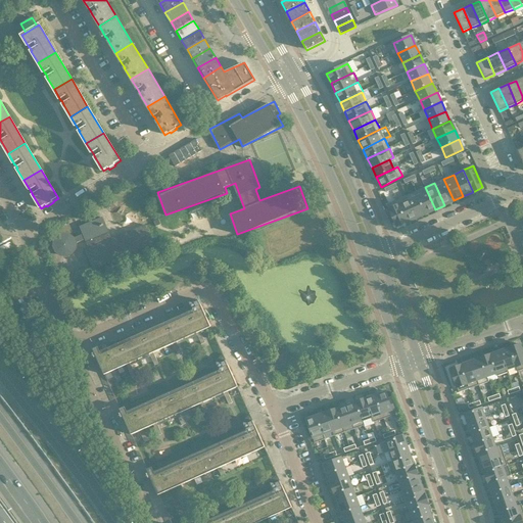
[(454,200),(445,183),(436,187),(444,205),(454,200)]
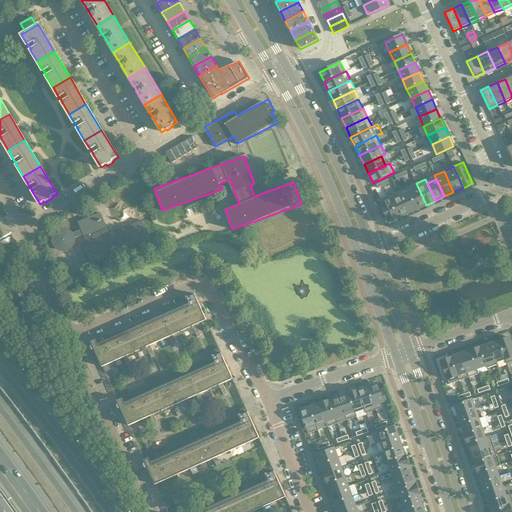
[(426,205),(416,183),(407,188),(409,192),(416,209),(426,205)]
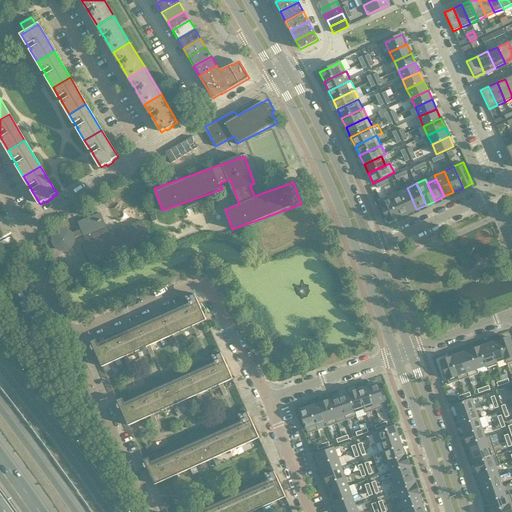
[(407,213),(399,196),(397,192),(388,196),(398,218),(407,213)]
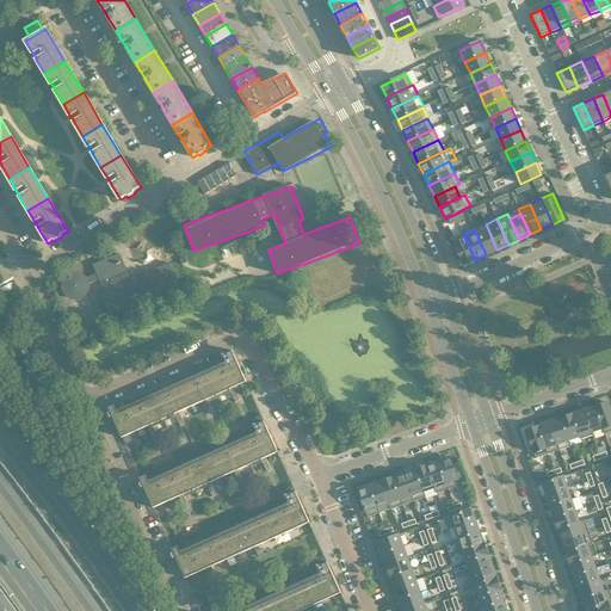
[(488,229),(476,234),(486,254),(497,250),(488,229)]
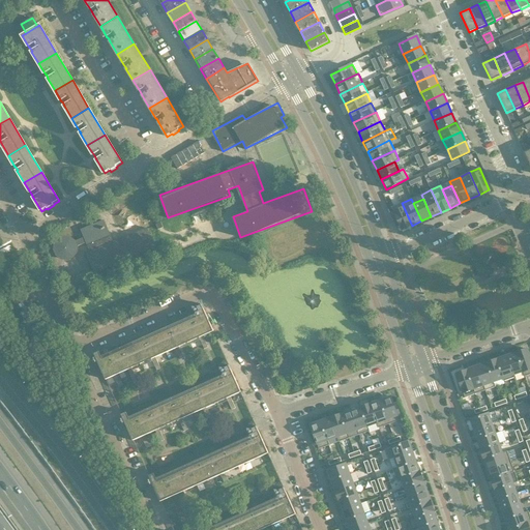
[(393,212),(391,213),(396,224),(399,223),(402,230),(412,226),(402,203),(391,208),(393,212)]
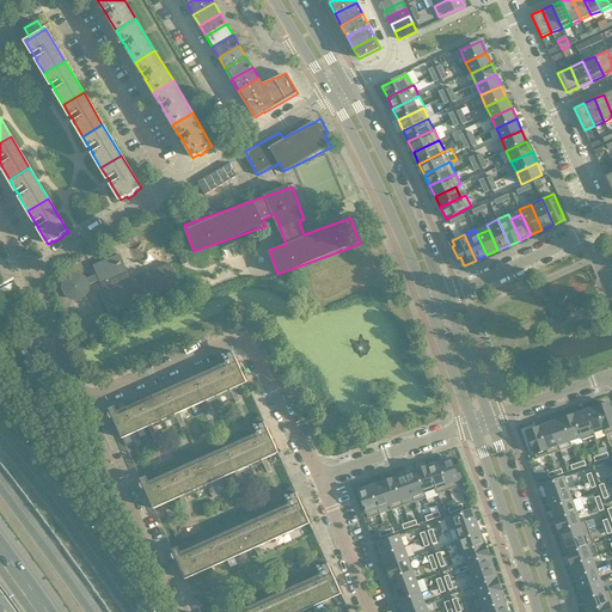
[(63,282),(63,288),(66,294),(71,299),(78,300),(84,297),(89,292),(89,285),(99,280),(104,292),(101,293),(109,313),(110,313),(124,307),(138,301),(142,299),(147,298),(151,295),(155,294),(160,292),(165,289),(178,285),(170,263),(169,264),(130,280),(128,276),(128,274),(122,262),(120,256),(120,255),(115,257),(110,258),(103,261),(104,262),(93,265),(97,274),(95,275),(90,277),(86,279),(81,274),(74,274),(68,276),(63,282)]
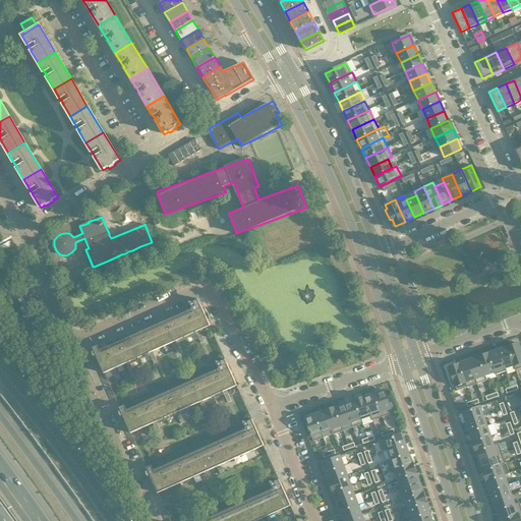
[(101,353),(100,351),(98,346),(93,348),(104,373),(105,372),(110,370),(126,363),(129,361),(150,353),(153,351),(173,342),(176,341),(195,332),(199,330),(210,326),(197,299),(187,304),(187,305),(188,306),(189,307),(190,308),(191,308),(192,308),(194,311),(101,353)]
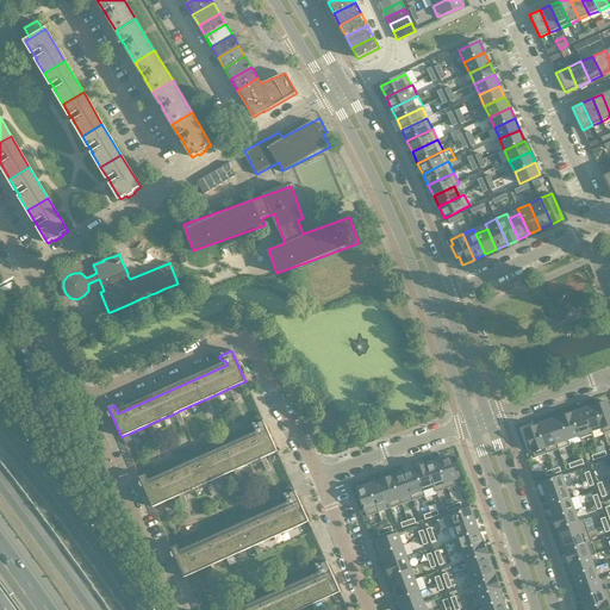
[(609,411),(607,402),(595,406),(604,434),(609,430),(609,411)]
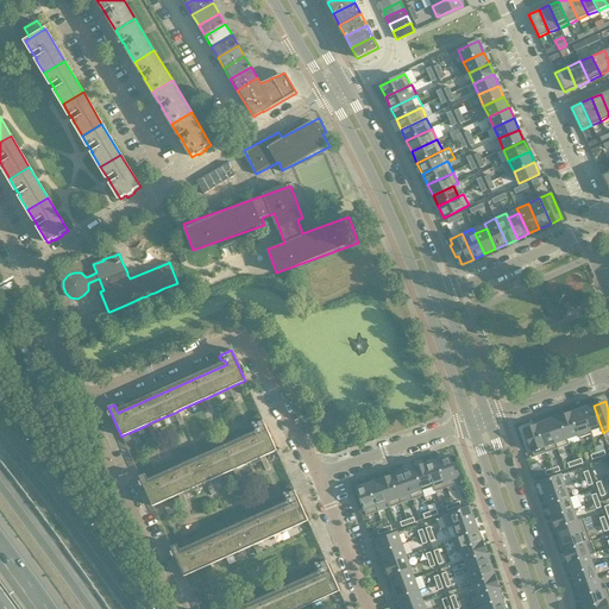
[(594,406),(582,409),(591,434),(590,431),(601,427),(603,433),(594,406)]
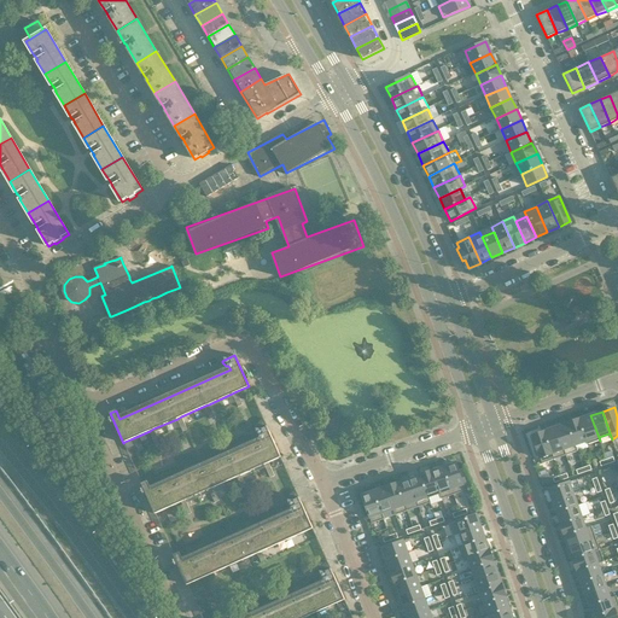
[(590,415),(579,419),(588,444),(600,441),(590,415)]
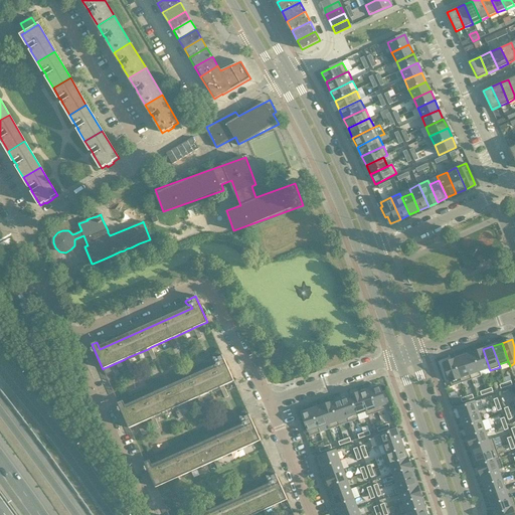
[(126,408),(125,405),(123,400),(118,403),(129,427),(151,418),(155,416),(174,408),(178,406),(197,397),(201,395),(220,387),(224,385),(234,381),(219,349),(217,350),(217,351),(216,352),(215,352),(215,353),(215,354),(214,355),(214,356),(214,357),(214,358),(214,359),(214,360),(215,360),(215,361),(216,362),(218,367),(126,408)]
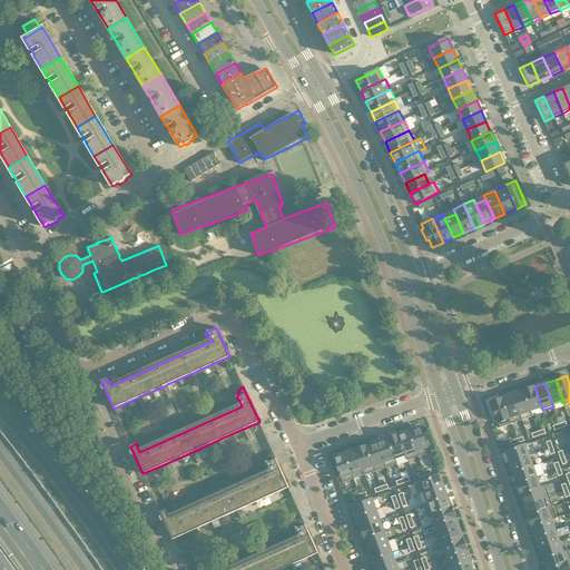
[(534,386),(523,391),(530,411),(541,408),(541,410),(542,410),(534,386)]
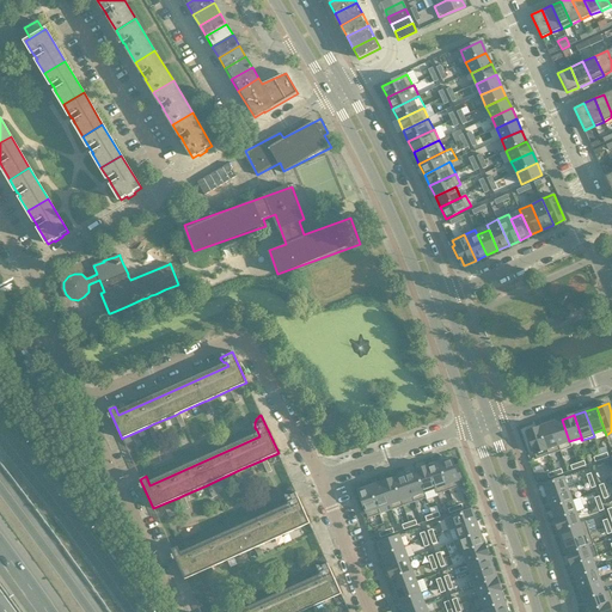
[(562,420),(550,423),(560,451),(561,451),(558,445),(569,441),(562,420)]
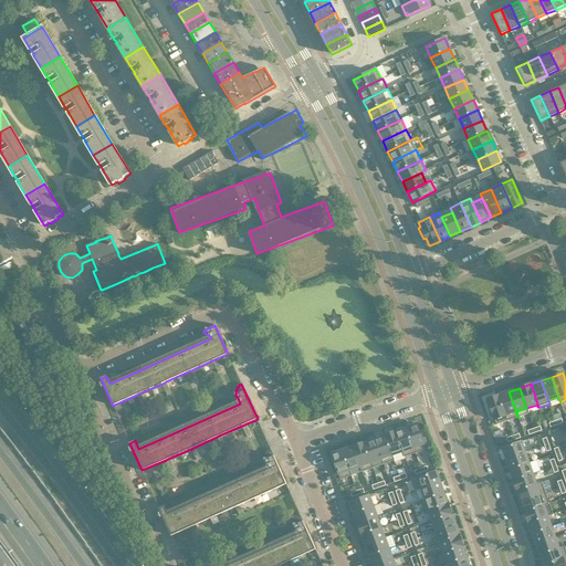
[(509,391),(499,396),(507,421),(517,417),(509,391)]
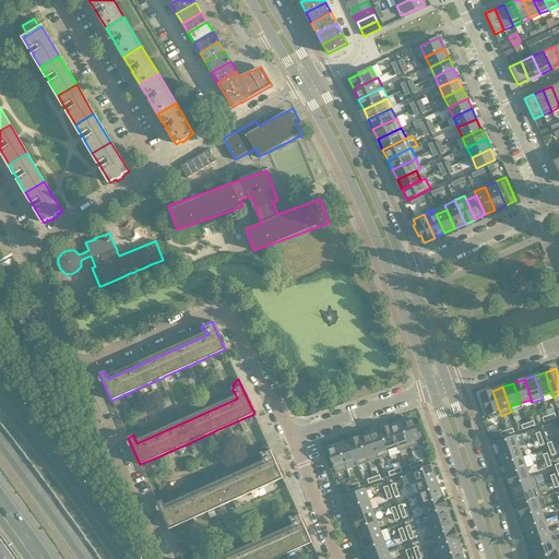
[(492,391),(482,394),(486,406),(483,407),(486,414),(488,414),(490,419),(501,416),(492,391)]
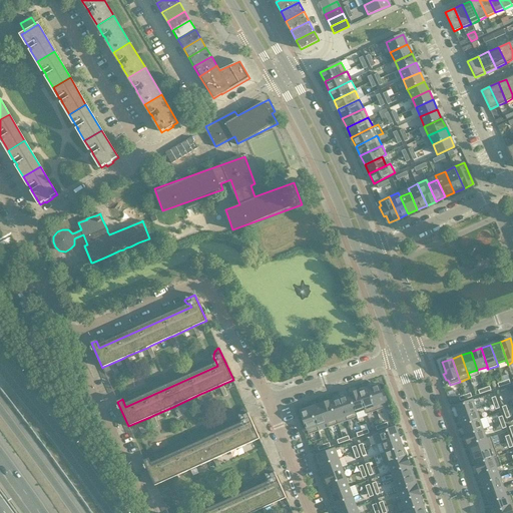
[(378,384),(368,388),(377,411),(387,407),(385,403),(387,402),(383,391),(381,392),(378,384)]
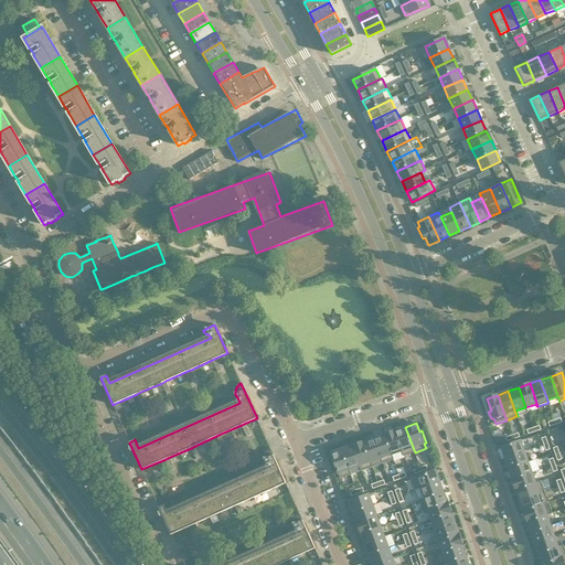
[(405,427),(395,430),(404,456),(415,452),(405,427)]
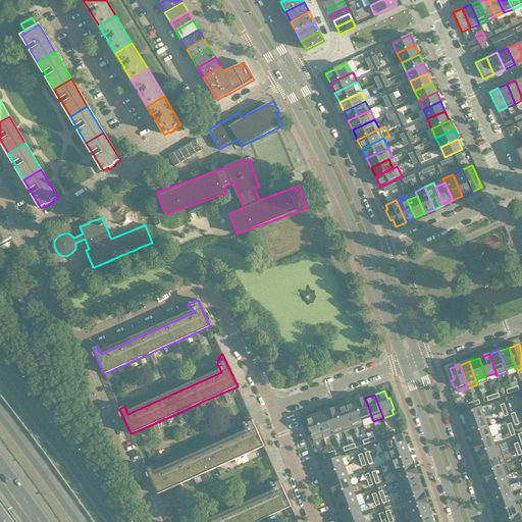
[(365,398),(355,402),(363,425),(364,426),(374,423),(373,421),(365,398)]
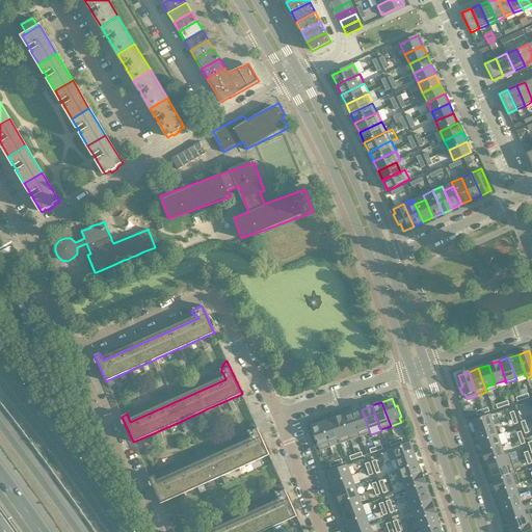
[(362,409),(352,413),(361,436),(370,433),(362,409)]
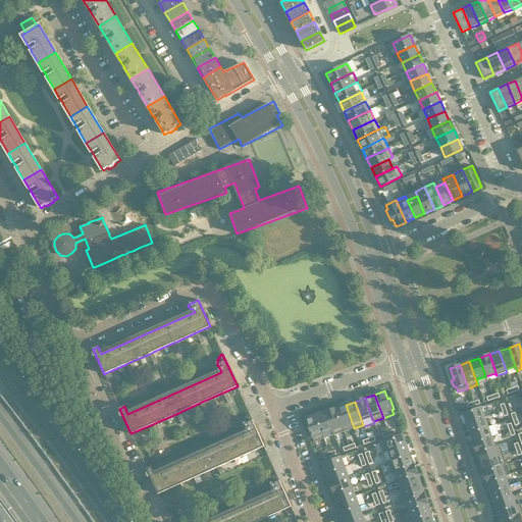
[(346,405),(335,408),(344,431),(354,428),(346,405)]
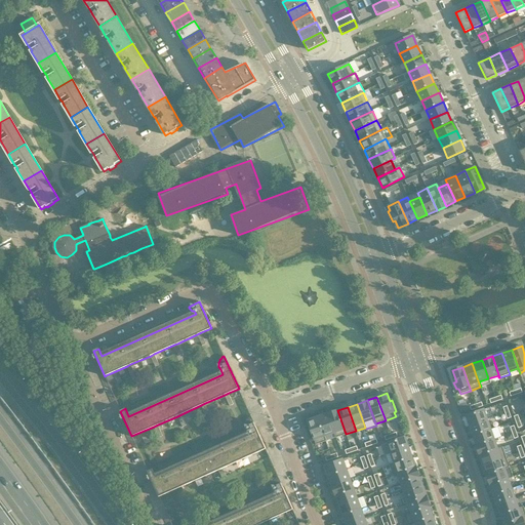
[(484,409),(466,415),(470,426),(487,419),(493,417),(489,407),(484,409)]
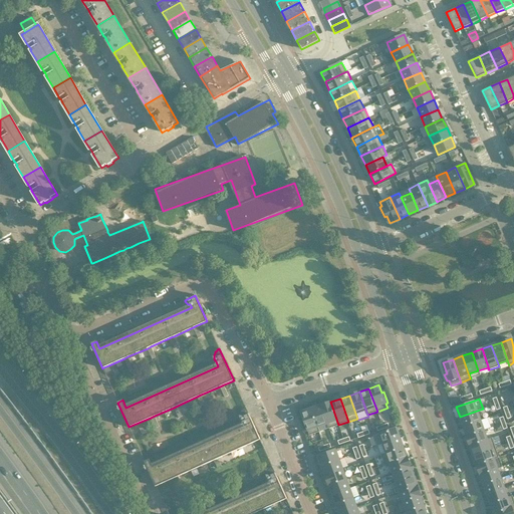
[(330,402),(320,406),(328,429),(338,425),(330,402)]
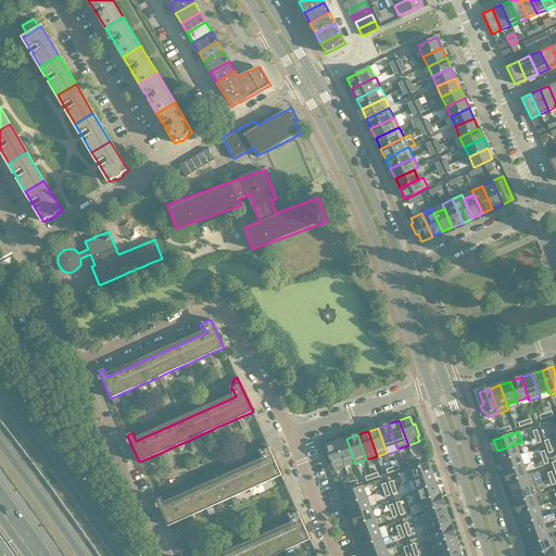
[(346,439),(337,442),(345,467),(355,464),(346,439)]
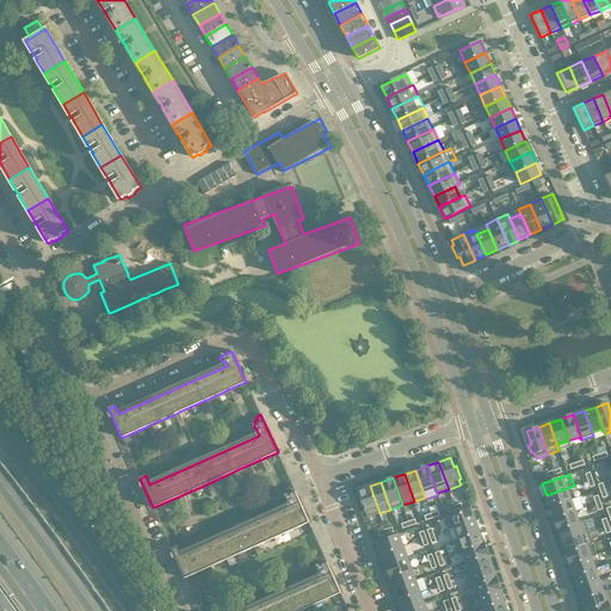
[(181,555),(180,551),(178,545),(172,549),(185,578),(210,567),(211,567),(309,523),(292,485),(291,485),(290,486),(288,487),(288,488),(287,489),(287,491),(287,492),(285,493),(285,494),(285,495),(287,497),(287,498),(288,499),(288,500),(290,506),(181,555)]
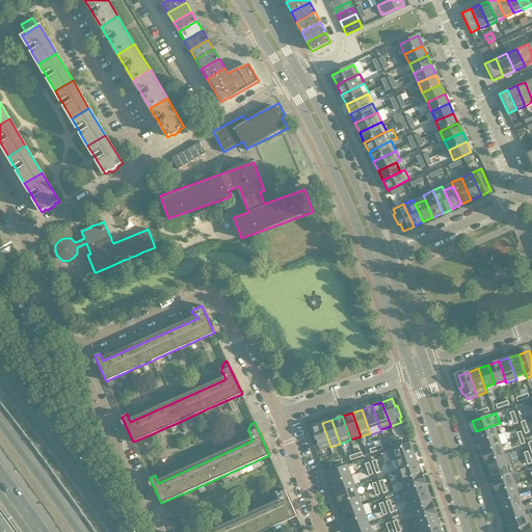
[(322,423),(312,427),(320,451),(330,447),(322,423)]
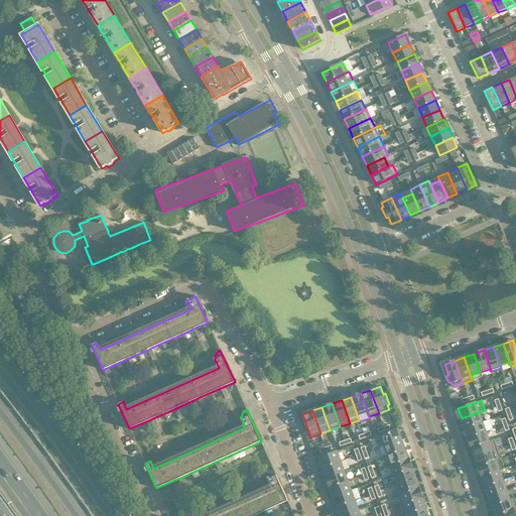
[(479,412),(462,418),(465,428),(483,422),(479,412)]
